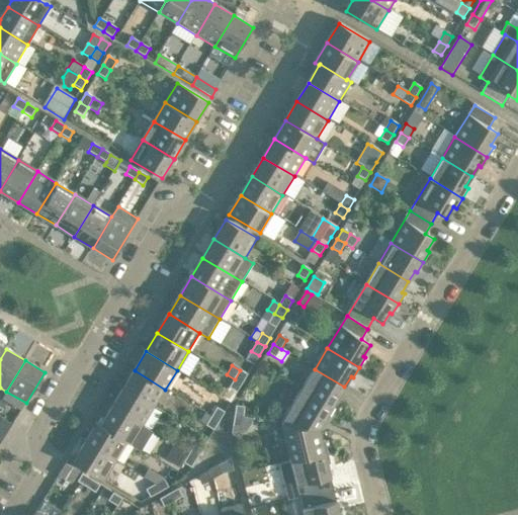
[(341,399),(338,398),(344,387),(315,369),(303,390),(335,409),(341,399)]
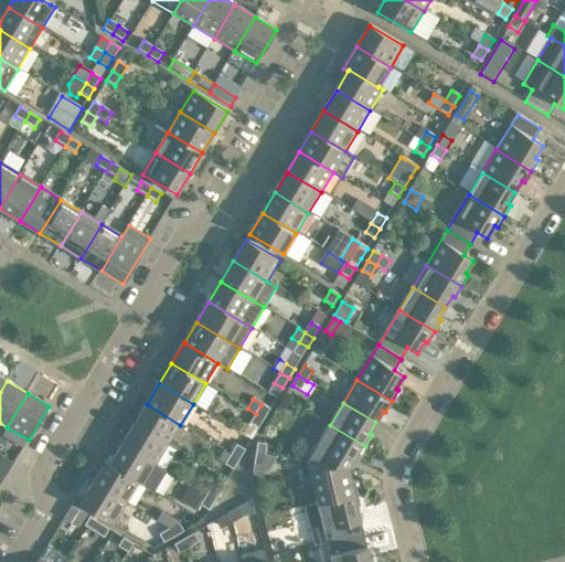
[(180,425),(147,404),(135,425),(168,445),(180,425)]
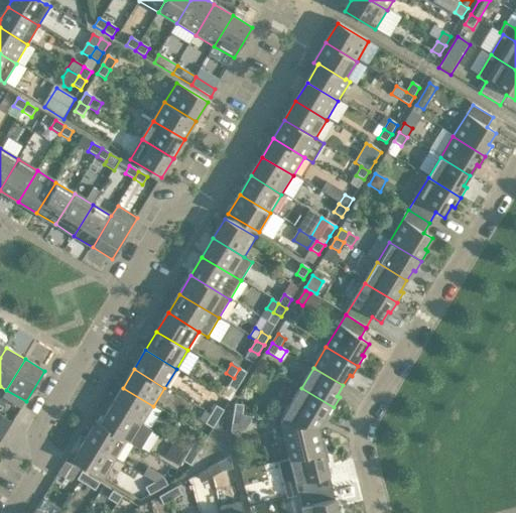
[(247,373),(239,369),(234,378),(241,382),(247,373)]
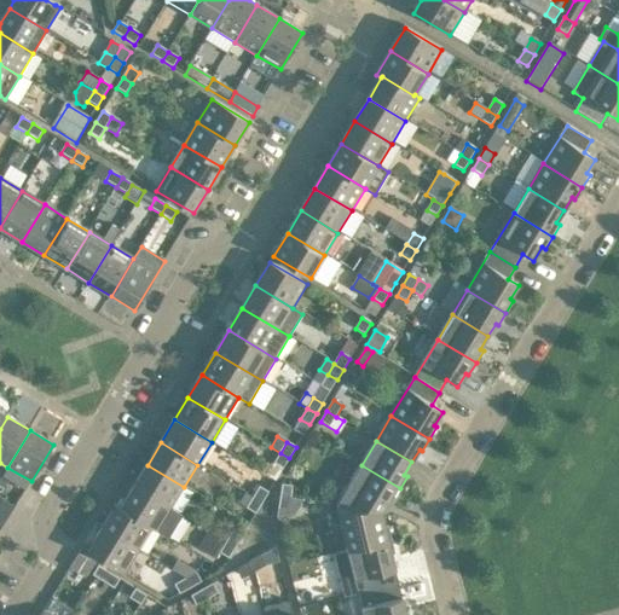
[(273,464),(283,469),(289,458),(281,453),(273,464)]
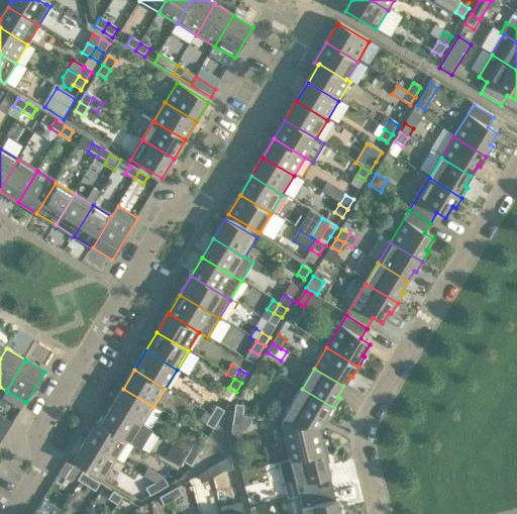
[(153,407),(123,389),(111,407),(142,426),(153,407)]
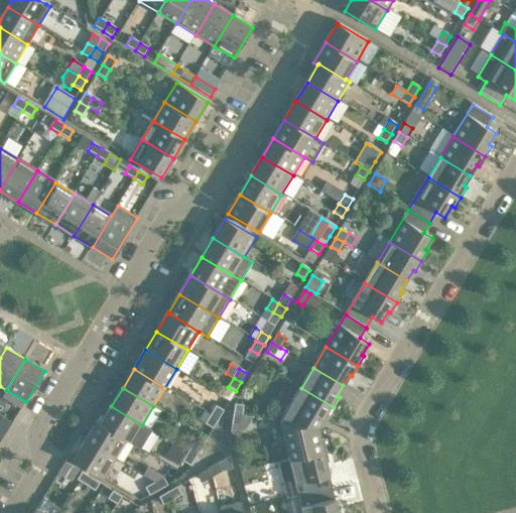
[(325,416),(327,418),(334,407),(301,388),(280,422),(317,427),(325,416)]
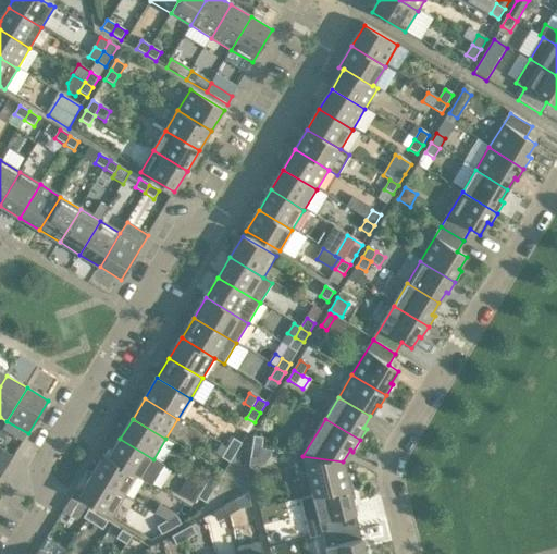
[(263,439),(254,436),(251,448),(261,450),(263,439)]
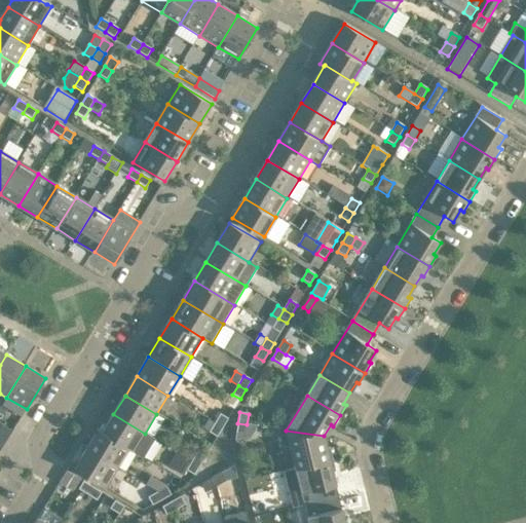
[(128,450),(143,459),(154,439),(145,434),(113,414),(103,433),(102,434),(129,450),(128,450)]
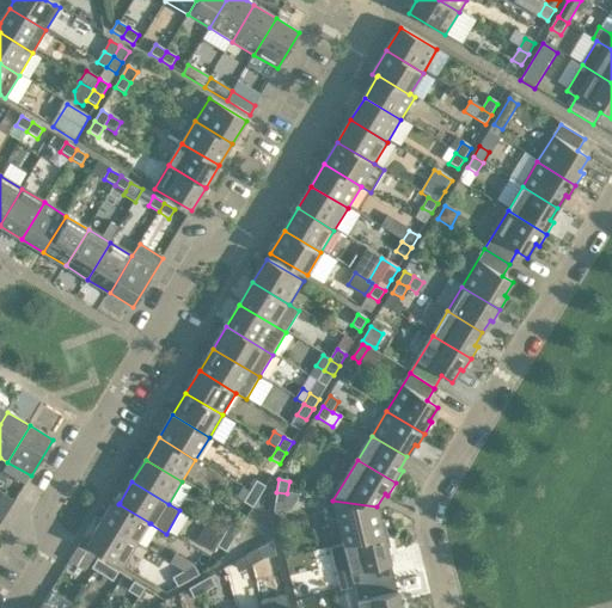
[(265,487),(256,481),(250,492),(259,498),(265,487)]
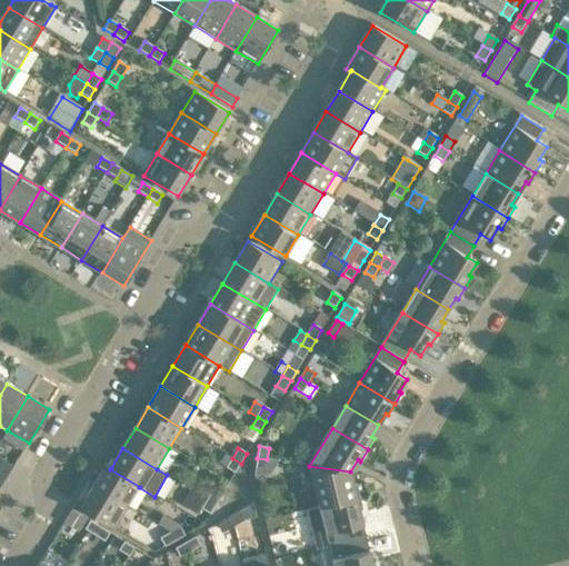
[(227,468),(235,474),(241,464),(232,458),(227,468)]
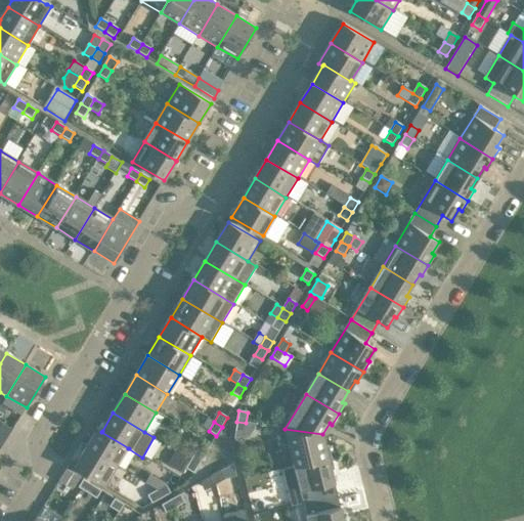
[(253,424),(246,423),(236,422),(234,438),(248,436),(253,430),(253,424)]
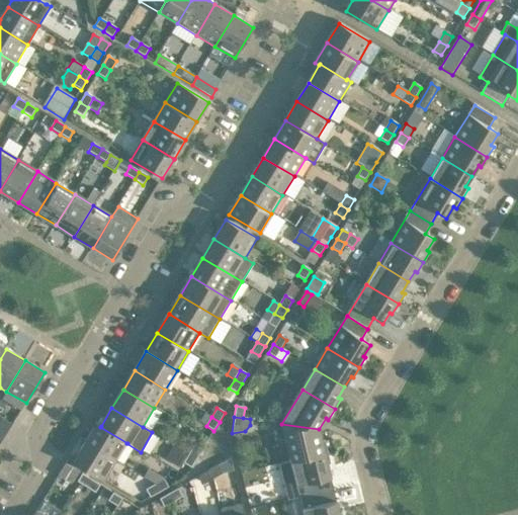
[(0,419),(0,445),(12,426),(0,419)]
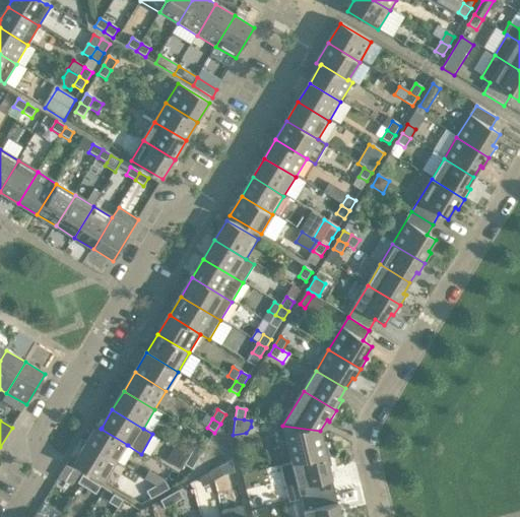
[(102,428),(98,425),(85,444),(116,463),(127,445),(128,445),(101,429),(102,428)]
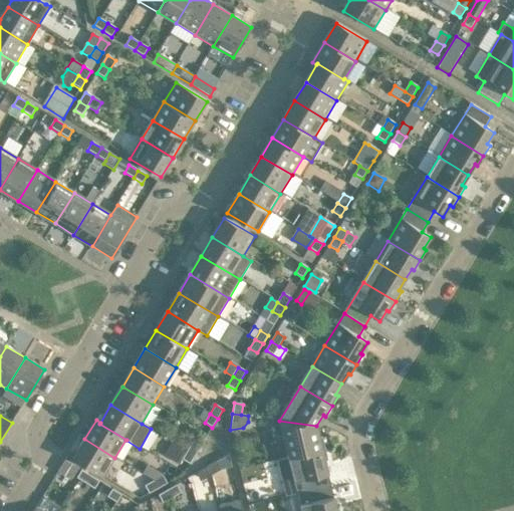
[(319,439),(316,426),(279,421),(289,459),(325,450),(322,438),(319,439)]
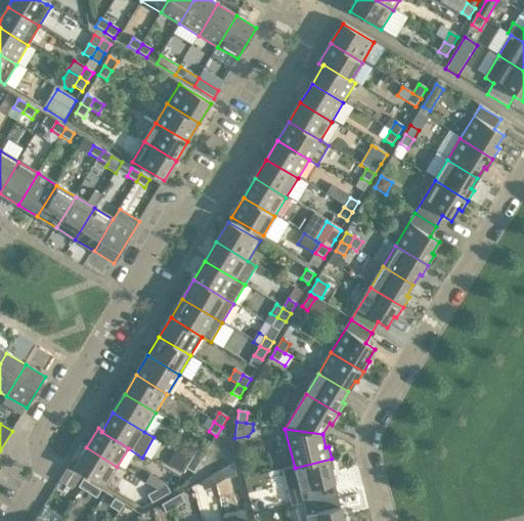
[(74,468),(105,486),(117,467),(86,447),(74,468)]
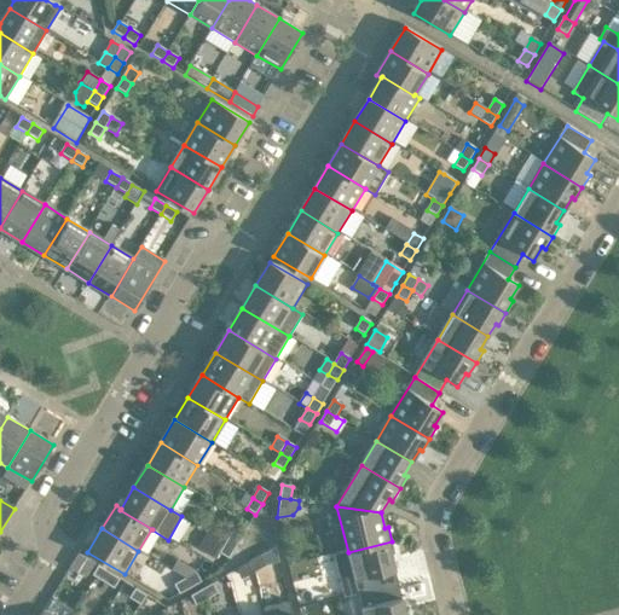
[(242,538),(232,532),(226,543),(235,549),(242,538)]
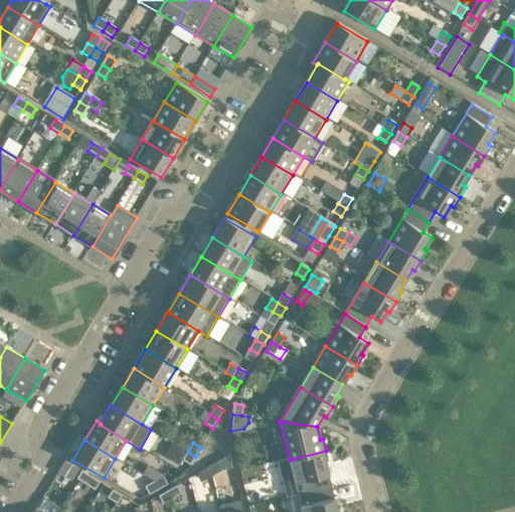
[(326,451),(290,460),(298,495),(332,487),(326,463),(329,462),(326,451)]
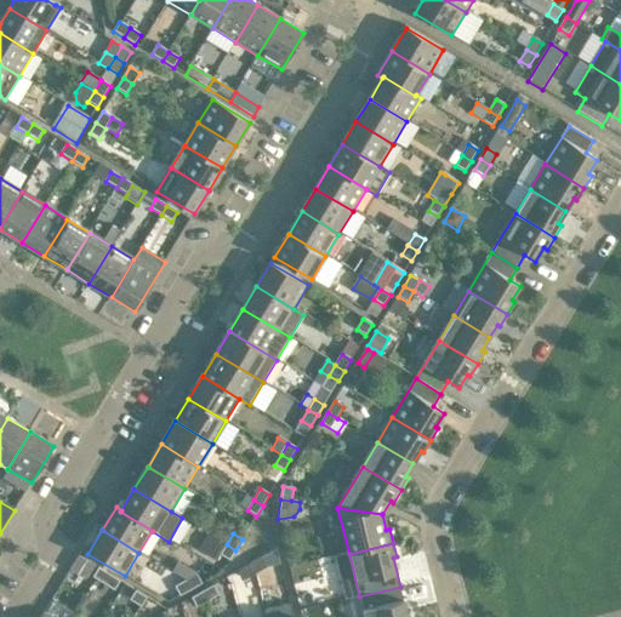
[(220,555),(229,561),(235,550),(227,544),(220,555)]
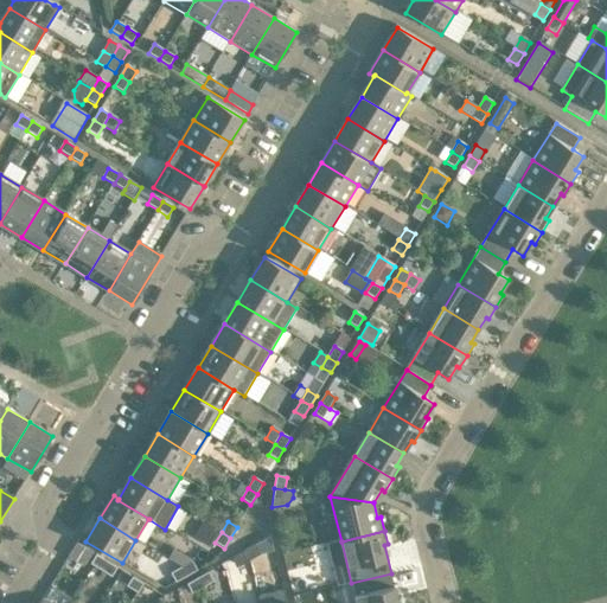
[(93,553),(77,544),(69,558),(84,568),(93,553)]
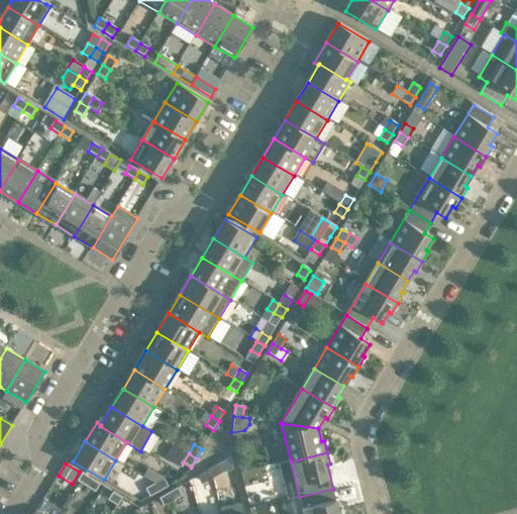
[(222,474),(217,466),(208,471),(213,479),(222,474)]
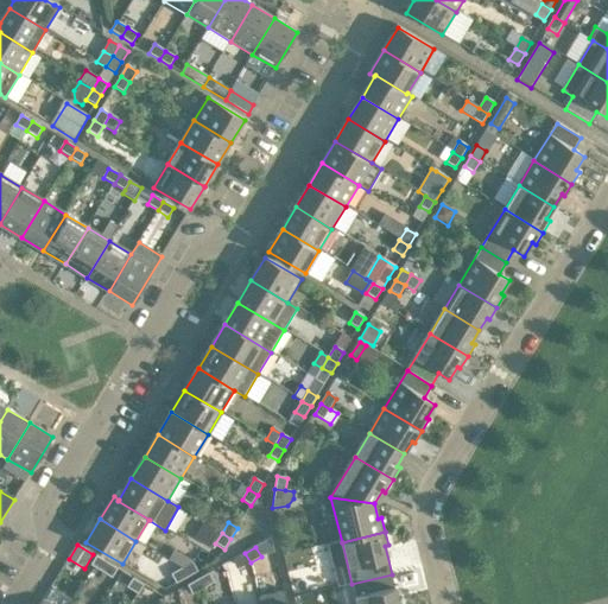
[(234,559),(240,568),(251,563),(245,553),(234,559)]
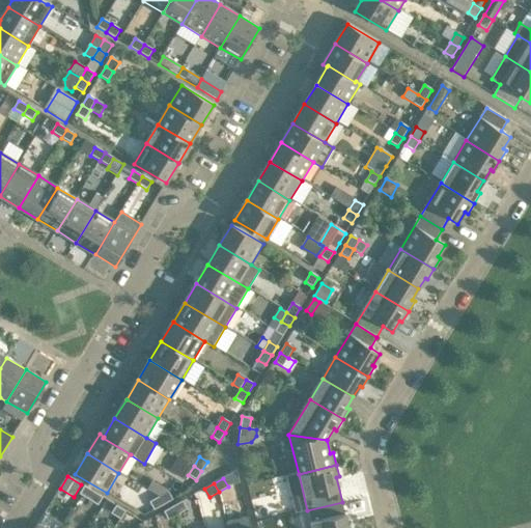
[(84,487),(80,495),(88,500),(93,493),(84,487)]
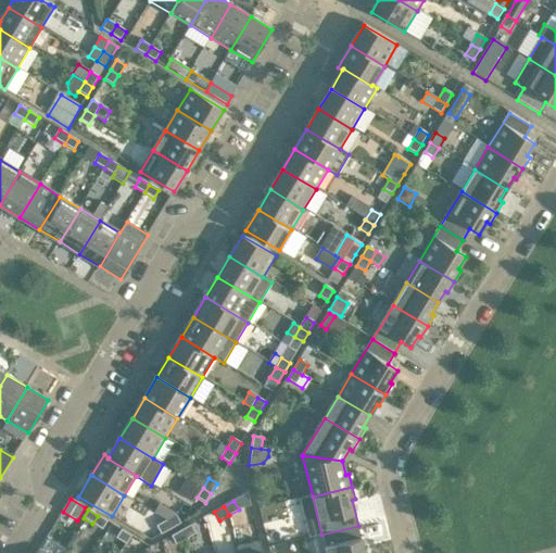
[(181,524),(176,515),(166,520),(172,529),(181,524)]
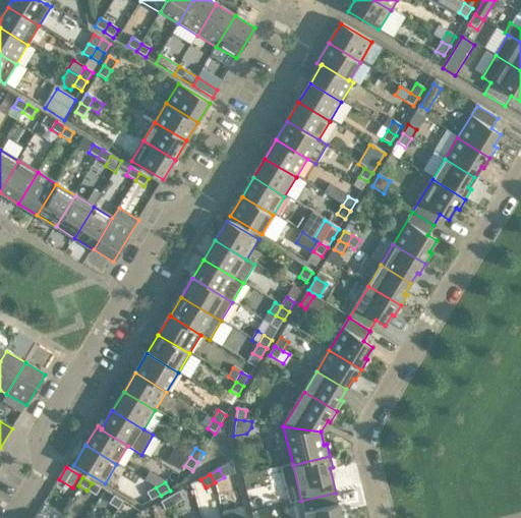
[(96,497),(101,488),(92,483),(87,491),(96,497)]
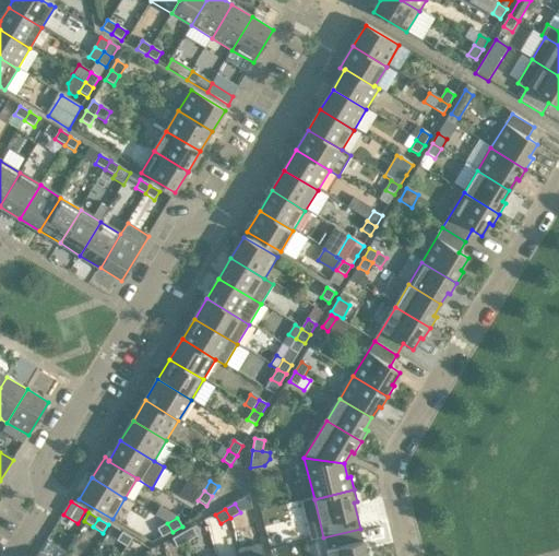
[(157,529),(162,537),(173,532),(167,523),(157,529)]
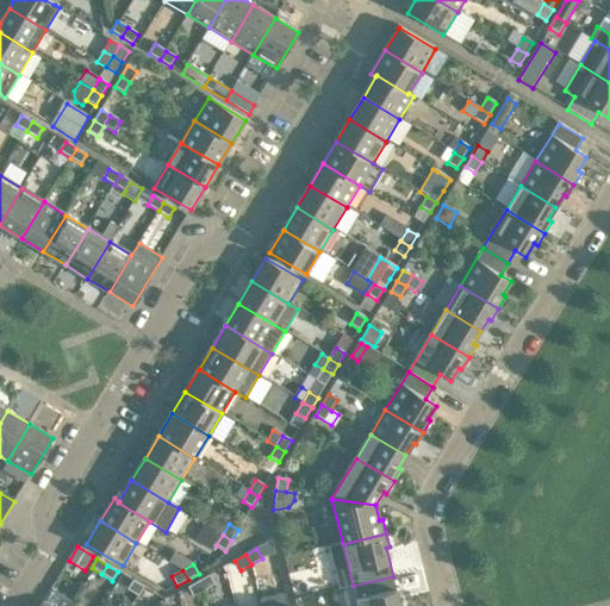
[(215,585),(210,575),(199,582),(204,592),(215,585)]
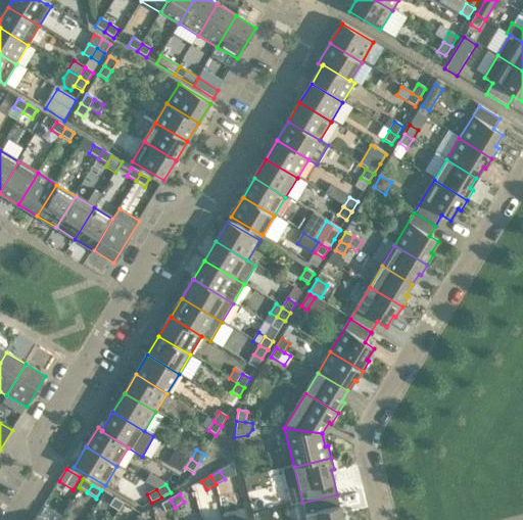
[(337,494),(302,503),(306,519),(346,519),(343,519),(337,494)]
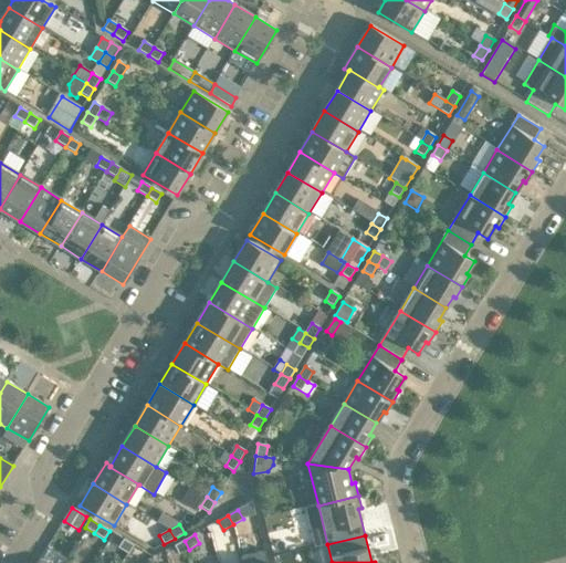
[(124,540),(118,549),(128,555),(134,546),(124,540)]
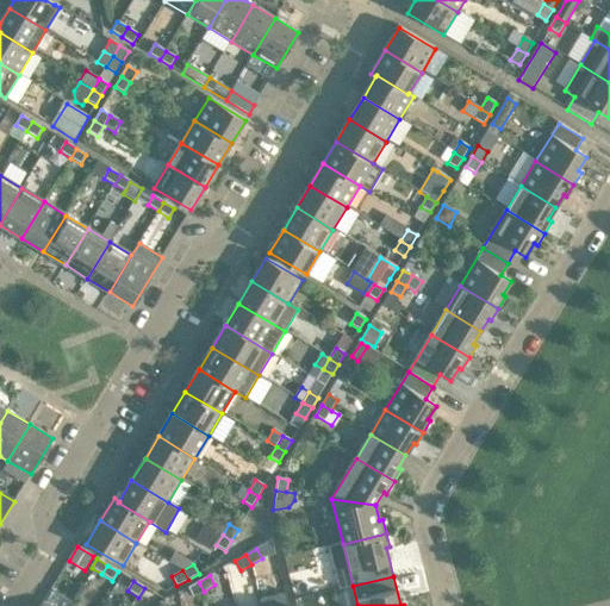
[(188,588),(193,598),(204,592),(199,582),(188,588)]
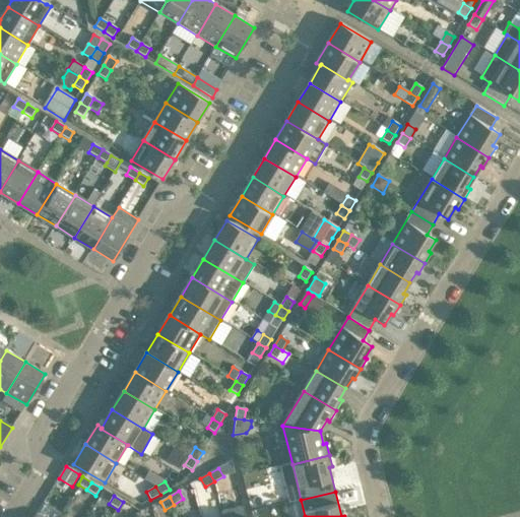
[(245,516),(244,508),(221,513),(221,516),(245,516)]
